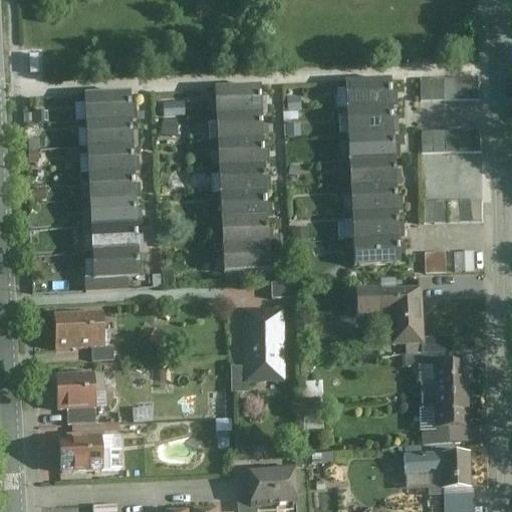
[(480,97),(479,74),(419,76),(419,99),(480,97)]
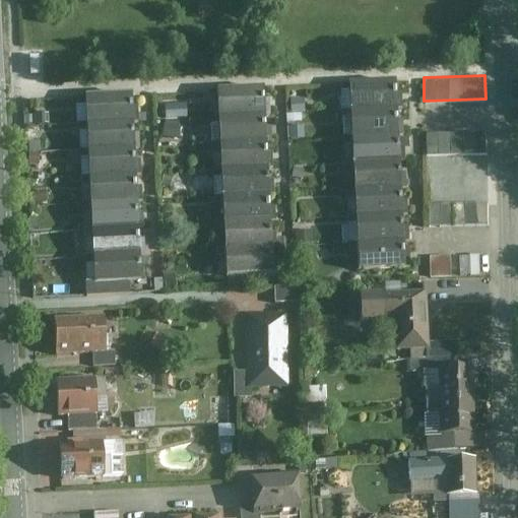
[(397,77),(349,79),(350,105),(398,103),(397,77)]
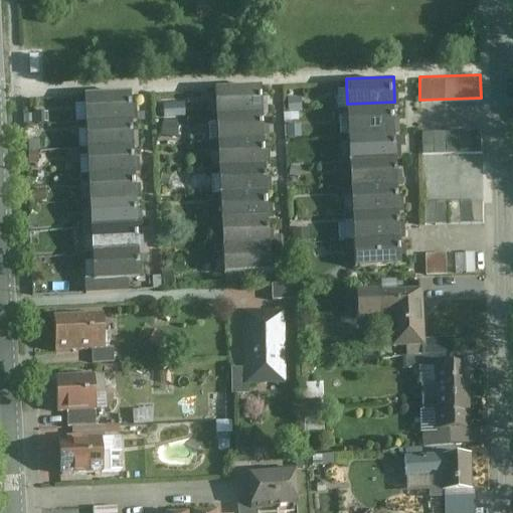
[(262,82),(214,84),(215,110),(264,107),(262,82)]
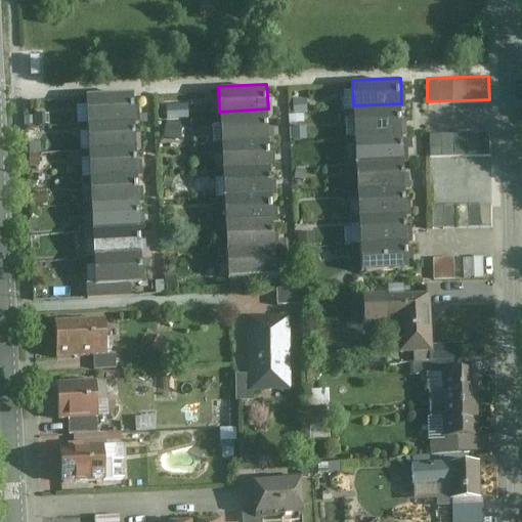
[(132,90),(86,92),(87,118),(133,116),(132,90)]
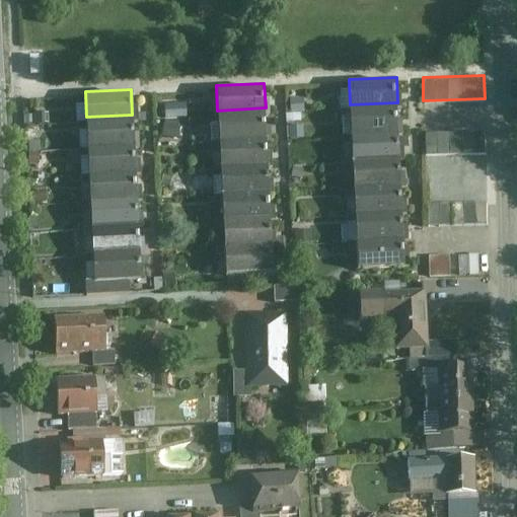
[(350,104),(351,132),(399,129),(397,102),(350,104)]
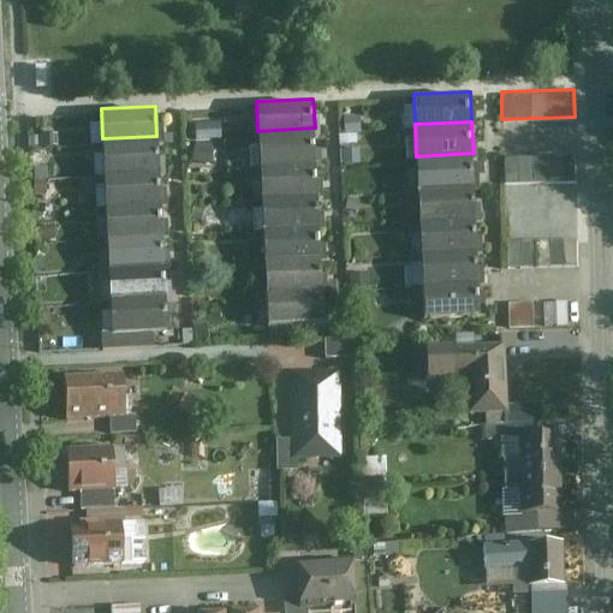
[(257,131),(260,164),(317,160),(315,128),(257,131)]
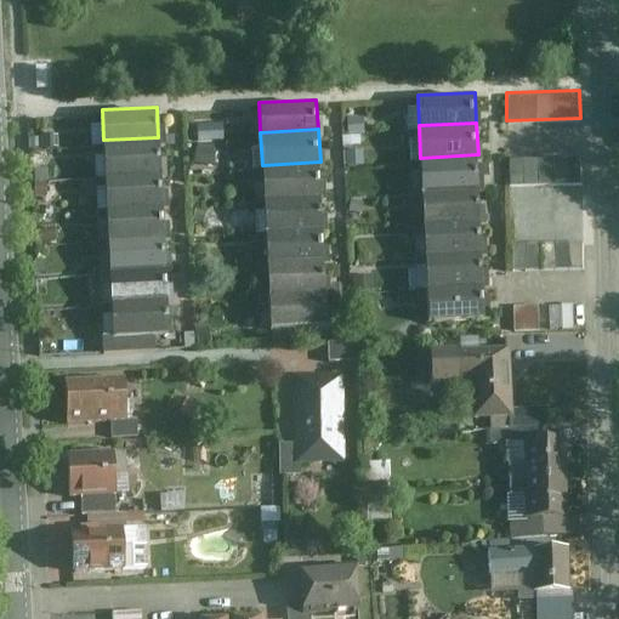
[(158,137),(103,140),(104,172),(160,170),(158,137)]
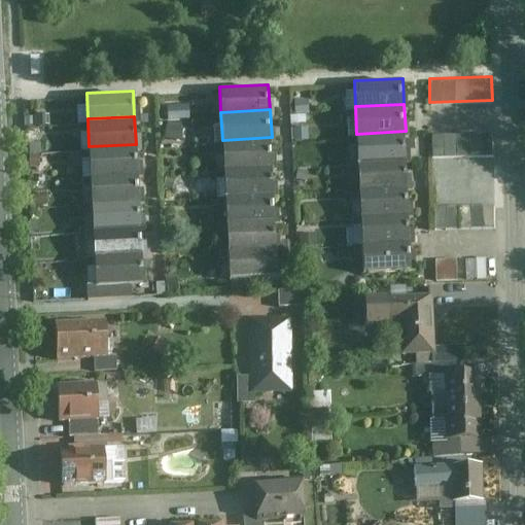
[(406,131),(356,134),(358,161),(407,158),(406,131)]
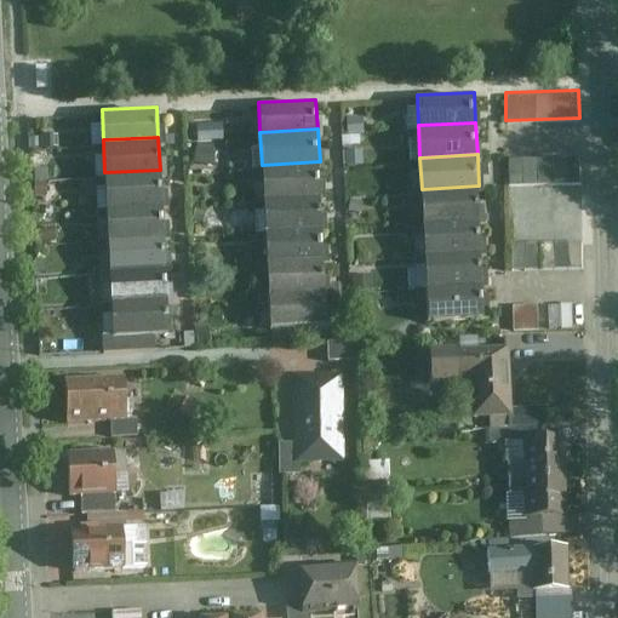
[(579,181),(579,155),(509,156),(509,183),(579,181)]
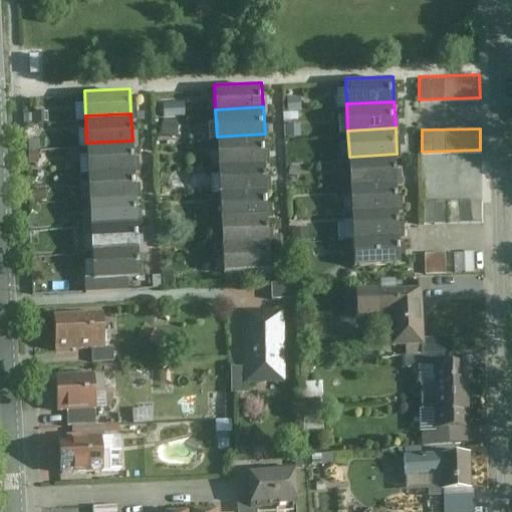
[(265,134),(217,137),(218,162),(266,160),(265,134)]
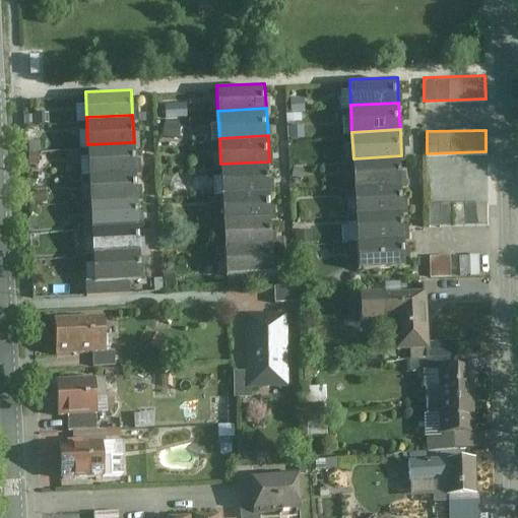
[(134,142),(87,144),(88,171),(135,168),(134,142)]
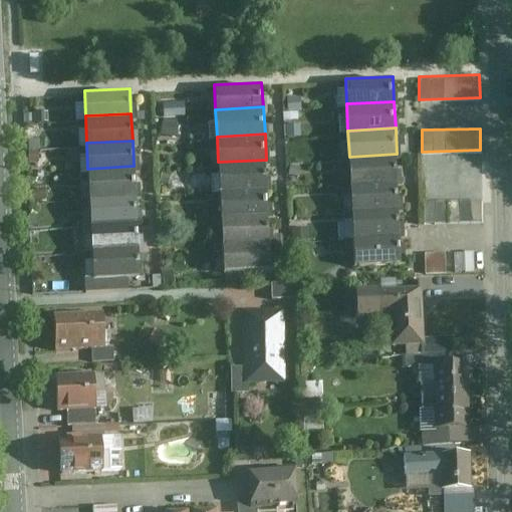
[(349,157),(351,183),(399,179),(397,154),(349,157)]
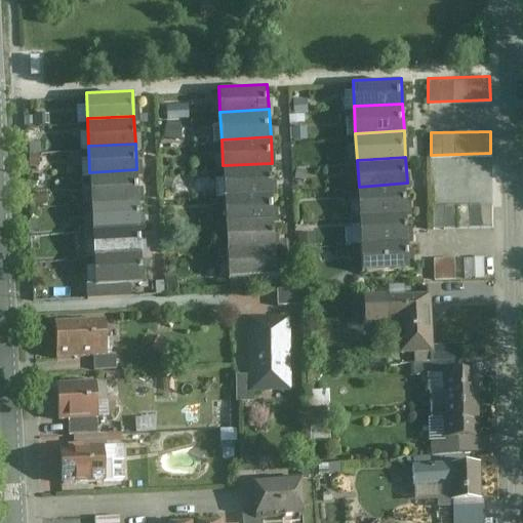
[(223,165),(225,193),(273,190),(272,163),(223,165)]
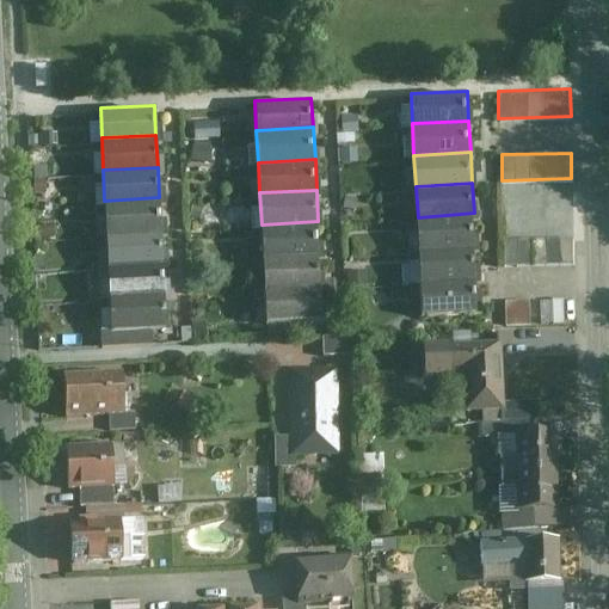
[(104,201),(106,231),(160,228),(159,197),(104,201)]
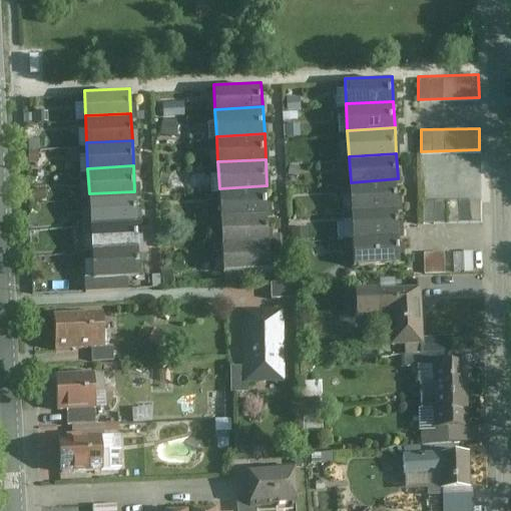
[(398,178),(351,182),(352,206),(400,204),(398,178)]
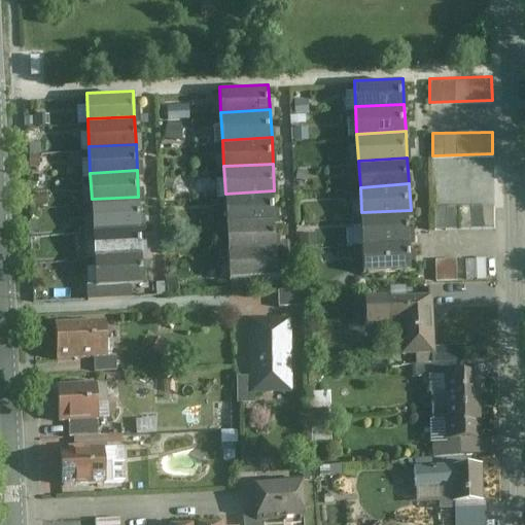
[(274,190),(225,194),(226,219),(276,216),(274,190)]
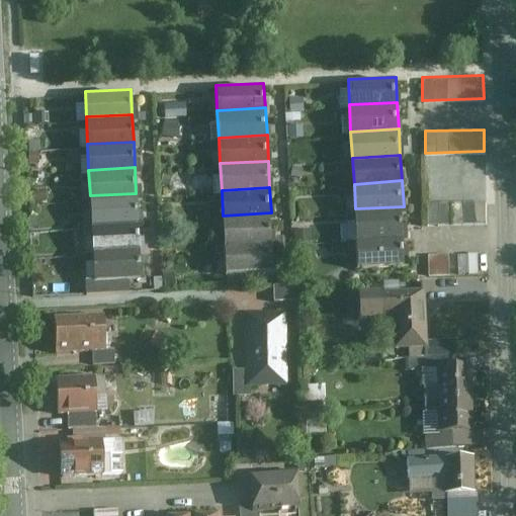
[(136,193),(90,195),(91,223),(138,221),(136,193)]
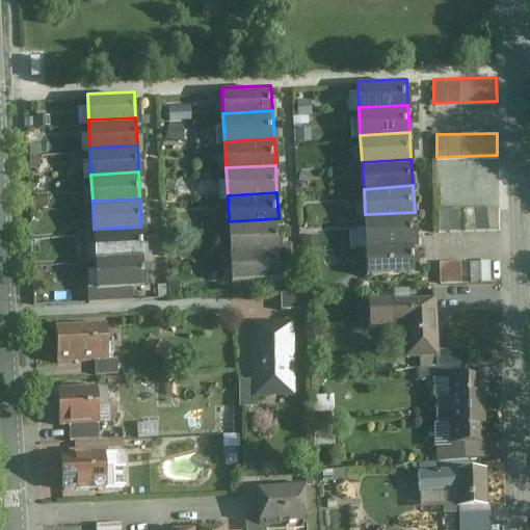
[(499,229),(498,206),(438,207),(439,230),(499,229)]
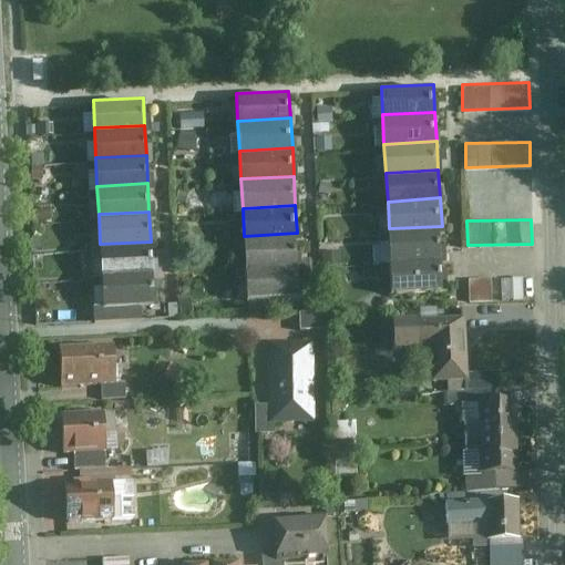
[(389,228),(390,259),(442,256),(442,226),(389,228)]
